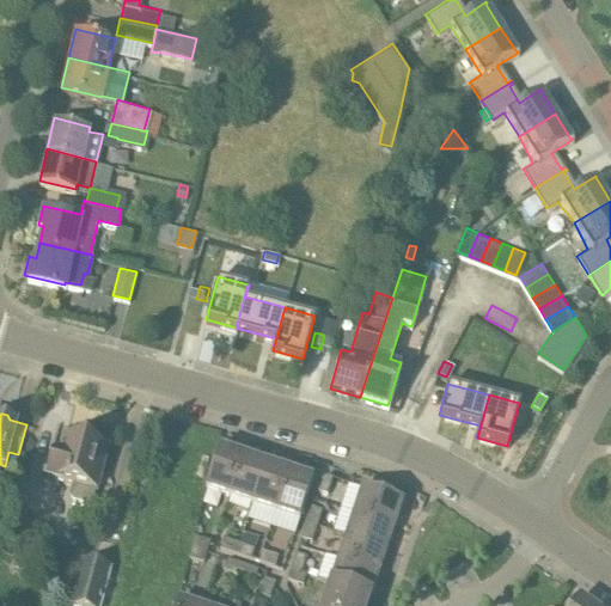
[(89,441),(67,435),(66,435),(61,451),(52,450),(44,478),(73,485),(68,496),(72,500),(91,505),(95,493),(97,493),(99,483),(101,483),(103,476),(99,471),(105,446),(102,446),(102,445),(101,445),(99,440),(92,438),(89,441)]
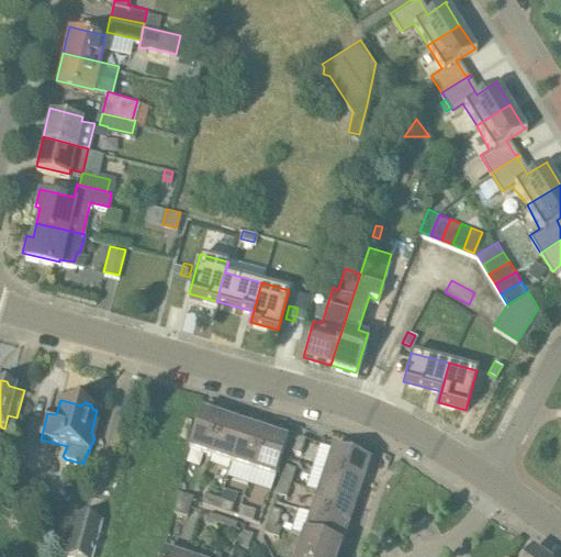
[(200,408),(188,444),(210,452),(221,415),(200,408)]
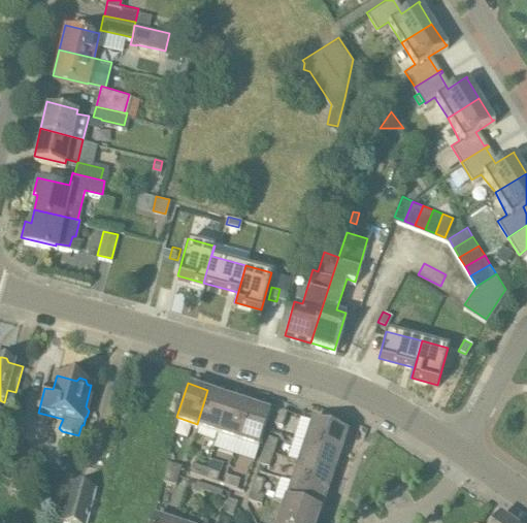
[(217,430),(228,396),(207,390),(197,424),(217,430)]
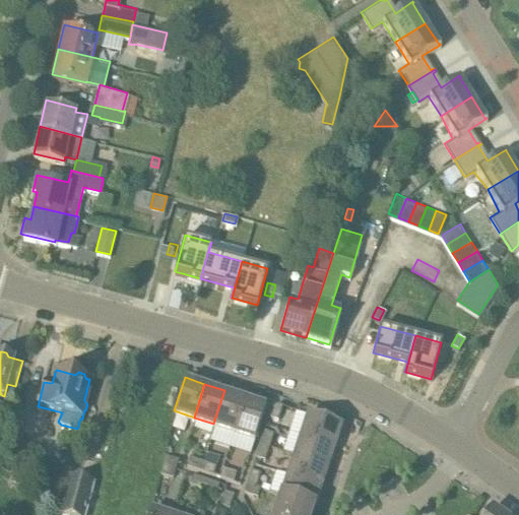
[(224,390),(213,424),(234,431),(245,397),(224,390)]
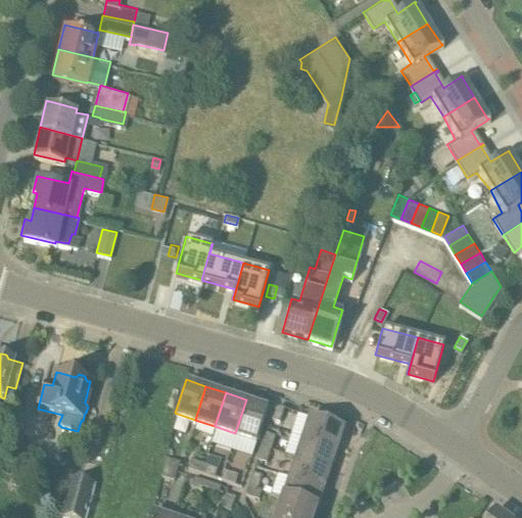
[(266,406),(246,399),(235,433),(255,439),(266,406)]
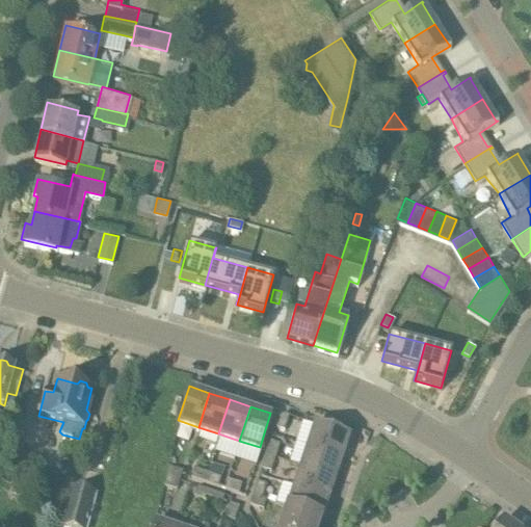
[(284,426),(288,413),(283,411),(277,414),(274,424),(284,426)]
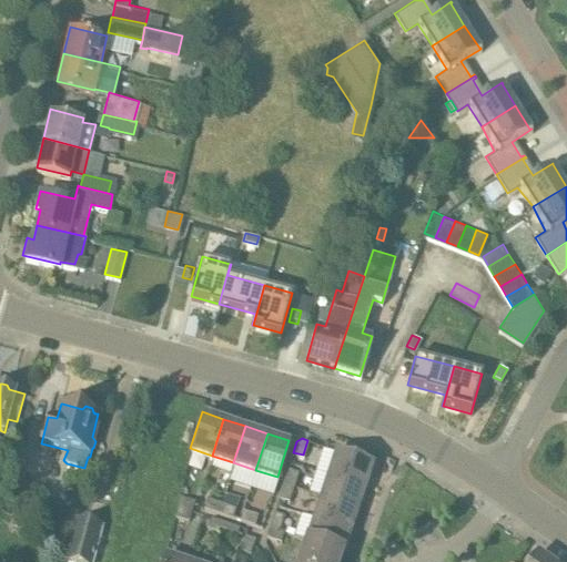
[(335,449),(327,471),(365,483),(372,461),(335,449)]
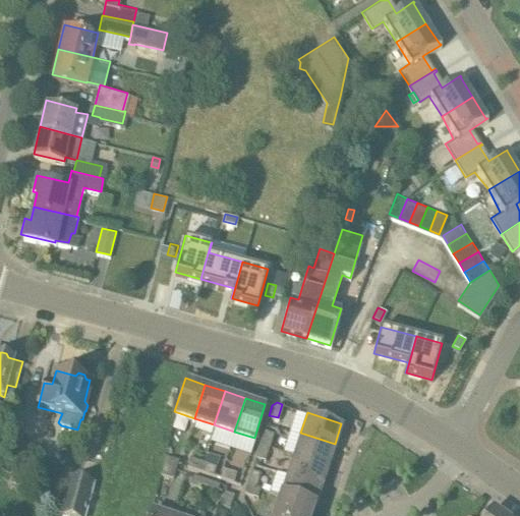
[(261,442),(270,444),(274,432),(265,428),(261,442)]
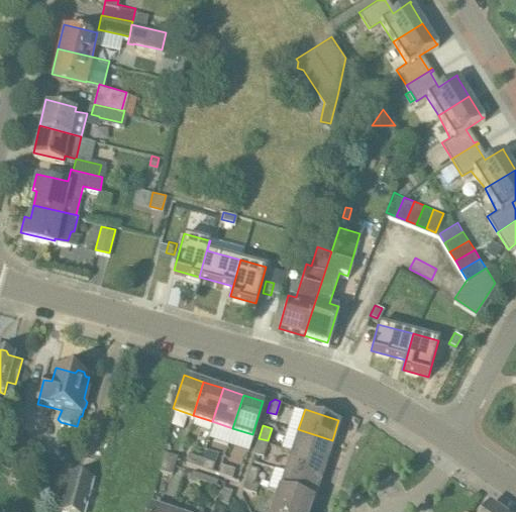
[(298,429),(292,448),(325,459),(332,440),(298,429)]
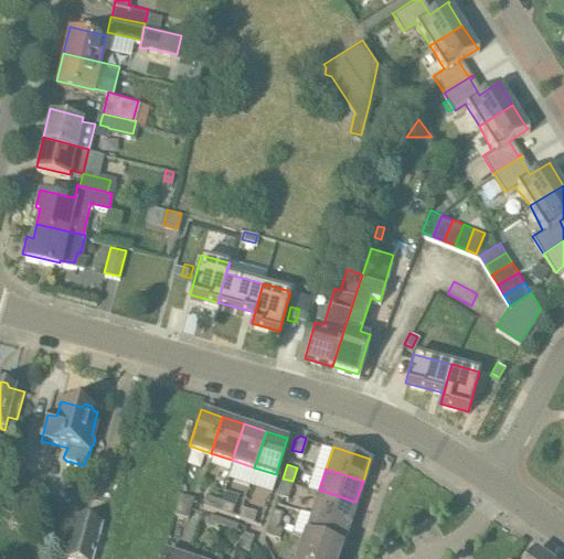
[(288,494),(293,481),(283,479),(278,491),(288,494)]
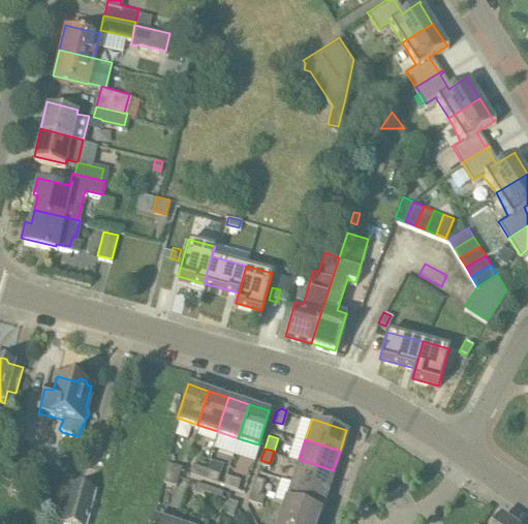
[(299,459),(292,480),(327,491),(333,470),(299,459)]
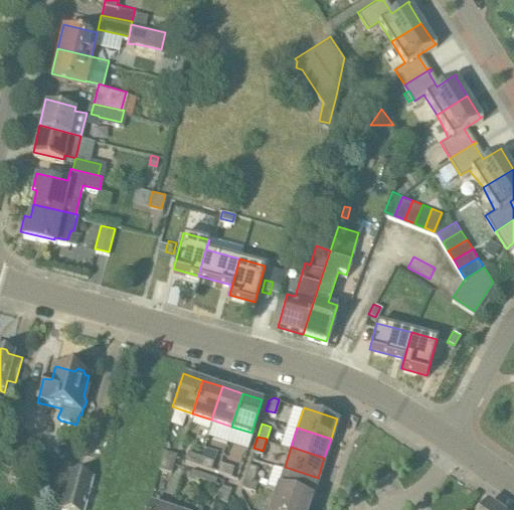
[(162,449),(160,458),(174,461),(176,452),(162,449)]
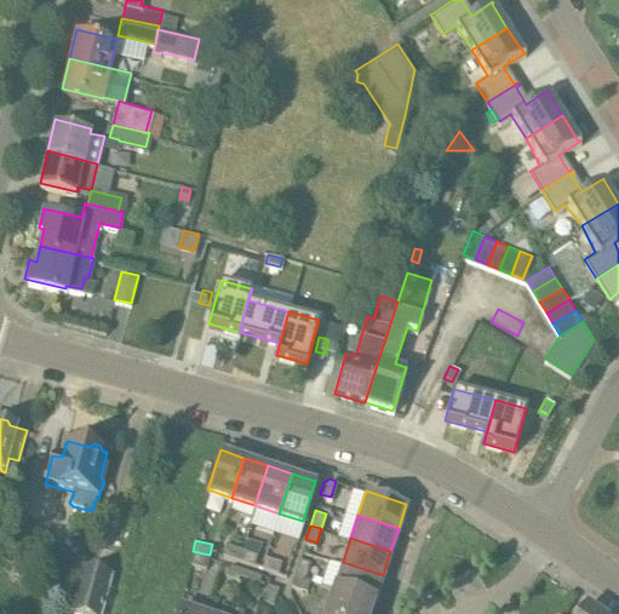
[(238,557),(241,546),(225,541),(222,552),(238,557)]
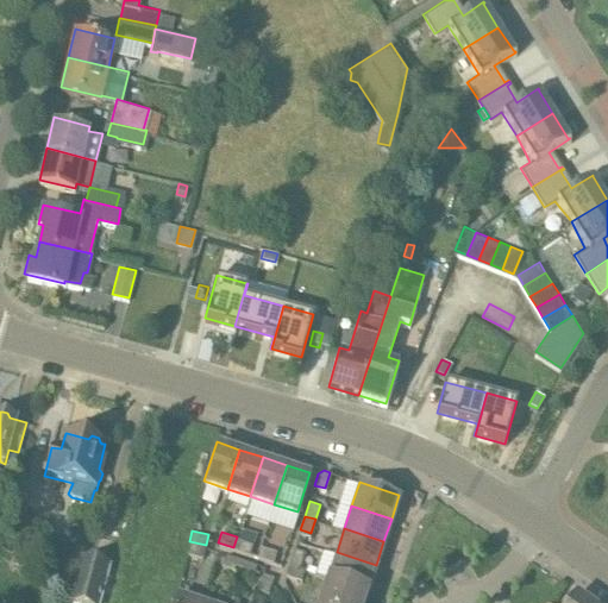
[(237,536),(233,547),(249,552),(252,541),(237,536)]
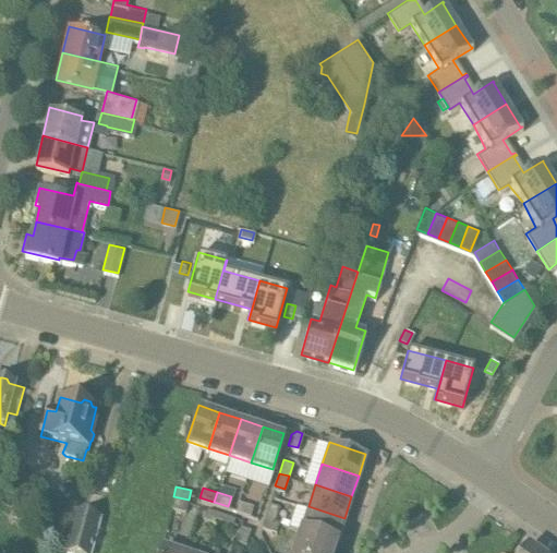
[(186,509),(189,500),(173,496),(171,506),(186,509)]
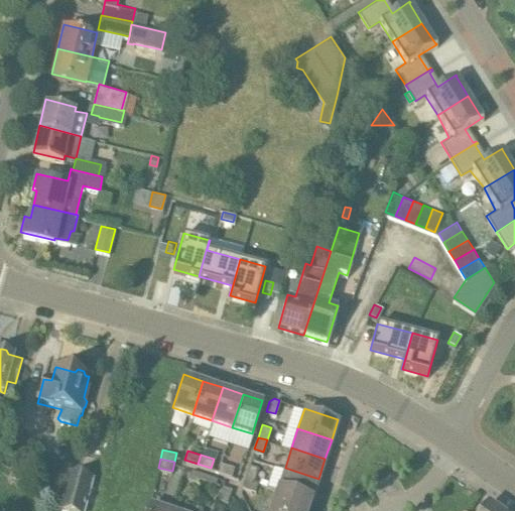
[(230,475),(233,466),(220,461),(217,470),(230,475)]
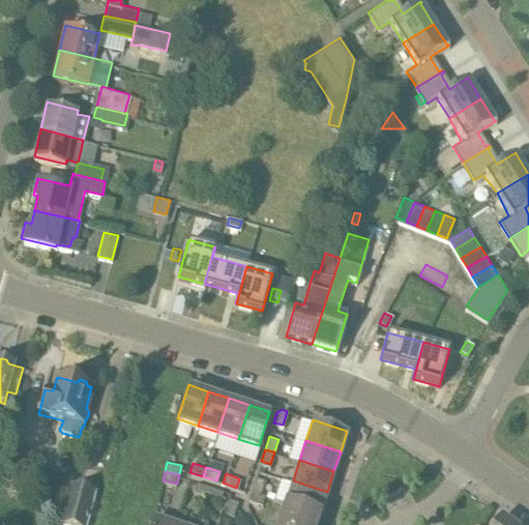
[(252,489),(260,492),(265,478),(256,476),(252,489)]
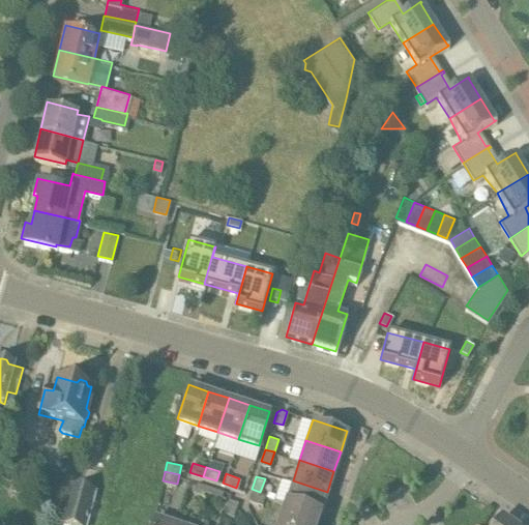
[(292,482),(286,501),(321,512),(327,492),(293,480),(292,482)]
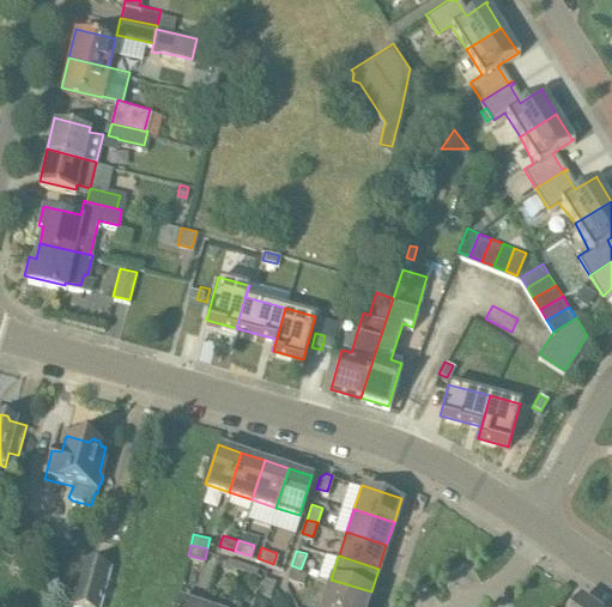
[(80,606),(98,606),(110,565),(82,557),(70,604),(80,606)]
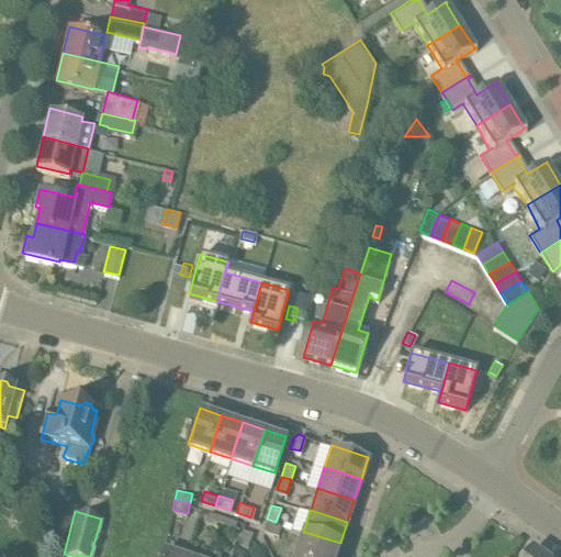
[(219,524),(222,514),(209,511),(205,521),(219,524)]
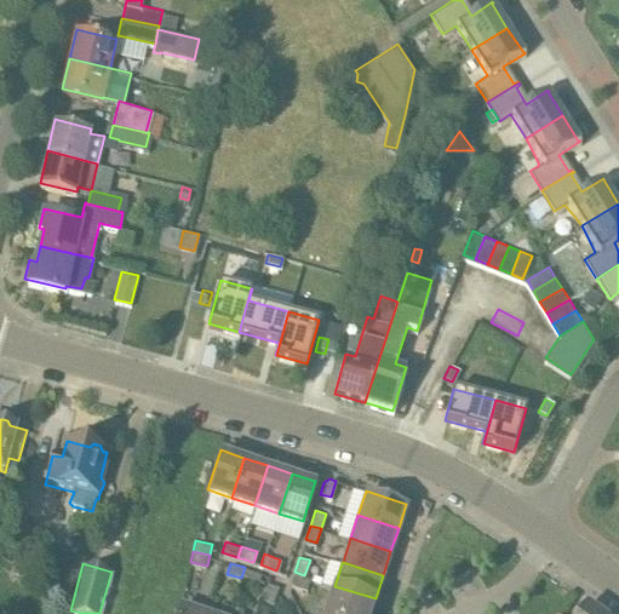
[(245,567),(241,578),(259,584),(263,573),(245,567)]
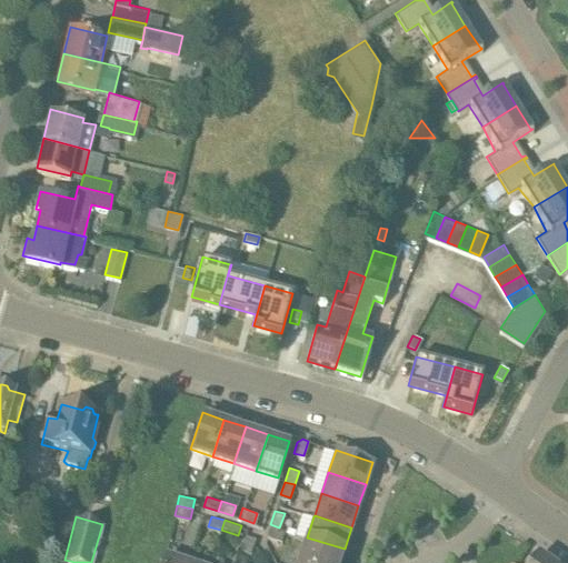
[(285,530),(279,528),(270,524),(267,535),(282,540),(285,530)]
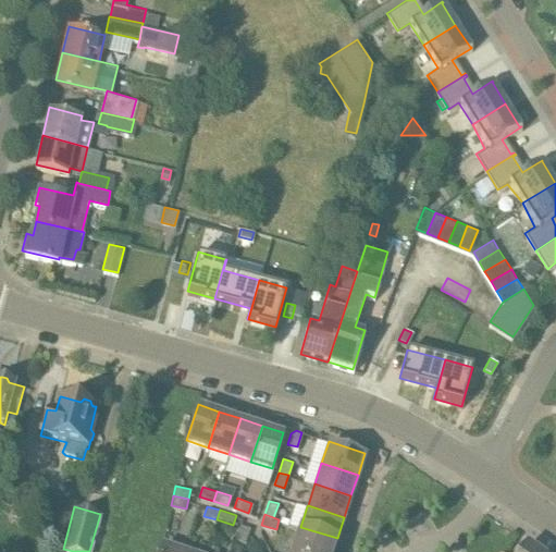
[(246,541),(250,527),(241,524),(236,538),(246,541)]
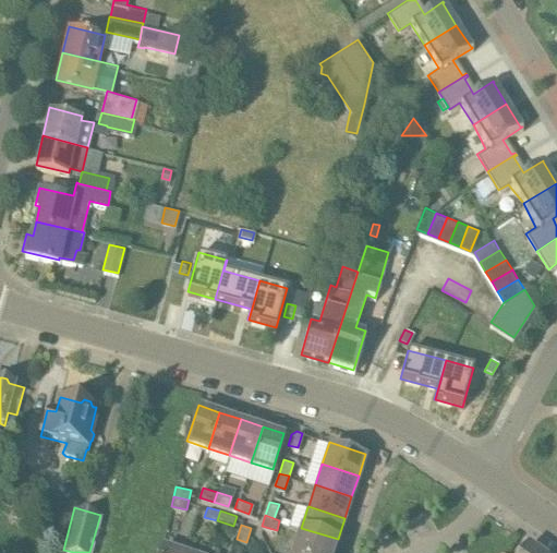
[(333,552),(337,539),(301,528),(292,552),(333,552)]
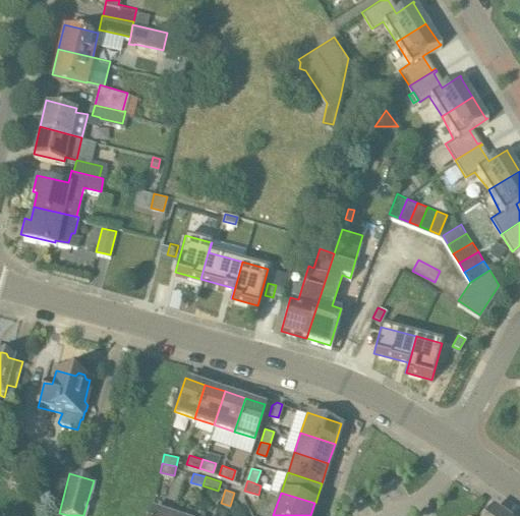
[(464,515),(505,515),(492,507),(484,515),(470,515),(468,514),(464,515)]
